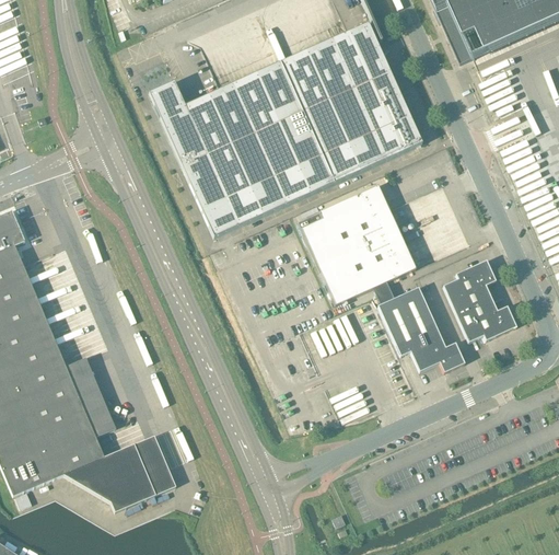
[(432,0),(435,7),(437,6),(442,16),(446,14),(455,33),(462,31),(474,57),(558,18),(558,0),(432,0)]
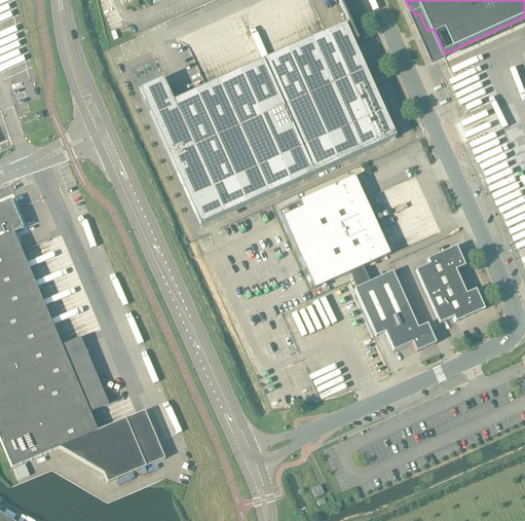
[(397,133),(357,43),(345,20),(174,98),(169,85),(159,90),(158,88),(154,90),(155,91),(145,97),(201,221),(397,133)]
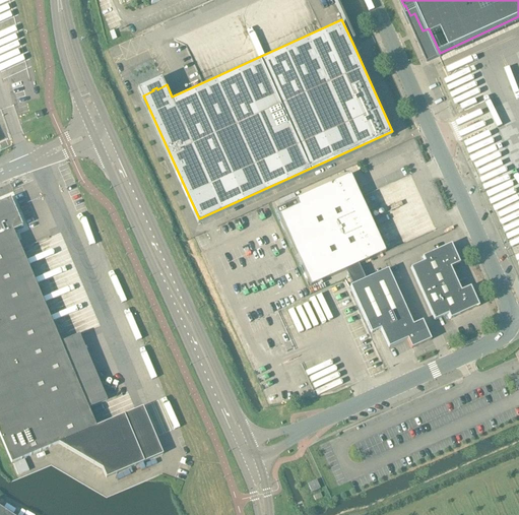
[(386,248),(362,193),(351,170),(276,203),(312,281),(346,265),(353,280),(366,275),(360,260),(386,248)]
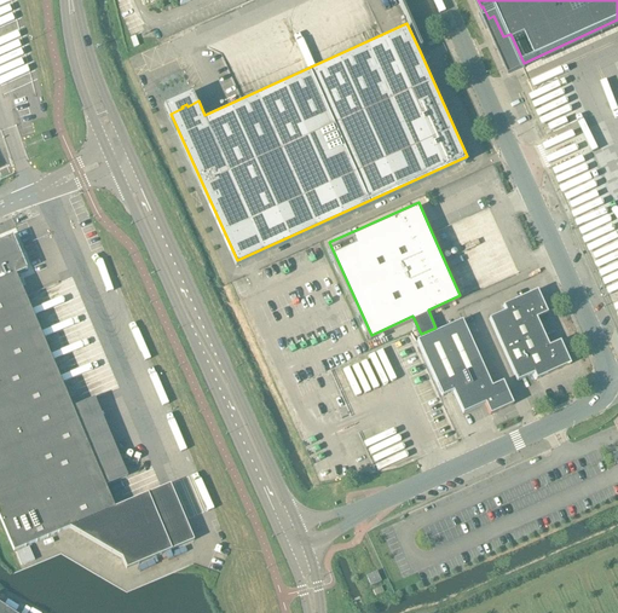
[(115,502),(22,282),(17,270),(28,265),(13,231),(0,236),(0,510),(15,545),(70,522),(122,553),(127,564),(195,536),(171,479),(115,502)]
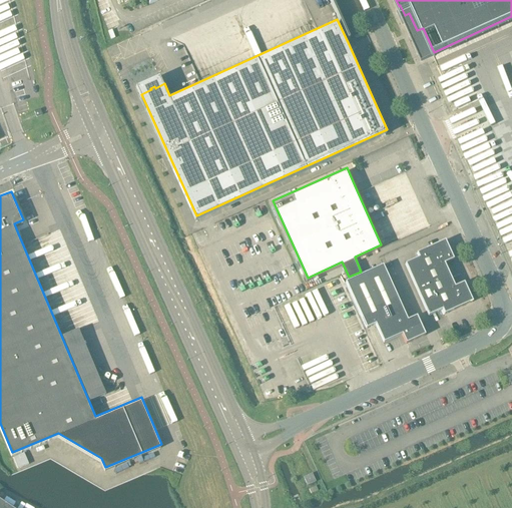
[(455,283),(445,260),(454,256),(446,236),(418,248),(420,254),(406,260),(429,312),(443,306),(445,310),(473,298),(465,279),(455,283)]
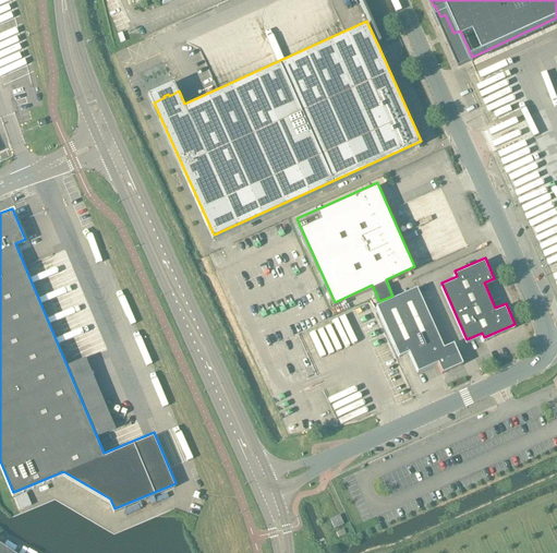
[(444,344),(418,285),(392,296),(379,301),(376,302),(399,353),(409,349),(419,369),(438,360),(443,370),(463,360),(453,339),(444,344)]
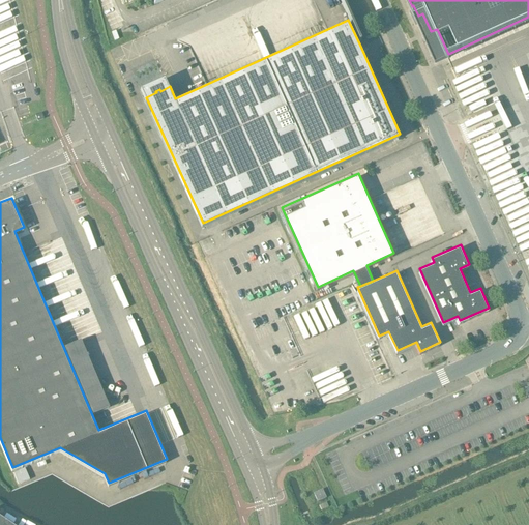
[(327,493),(323,485),(315,489),(318,497),(327,493)]
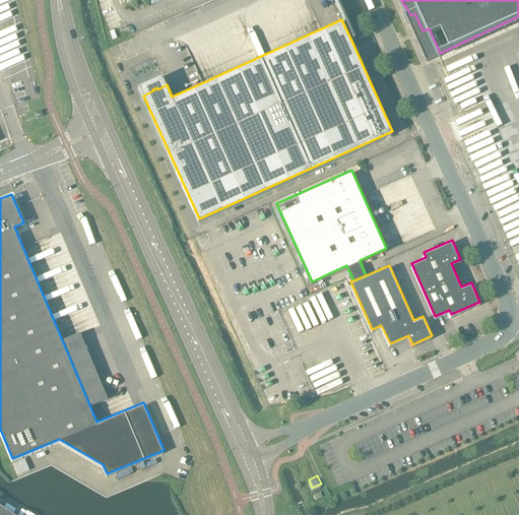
[(0,514),(19,514),(0,502),(0,514)]
